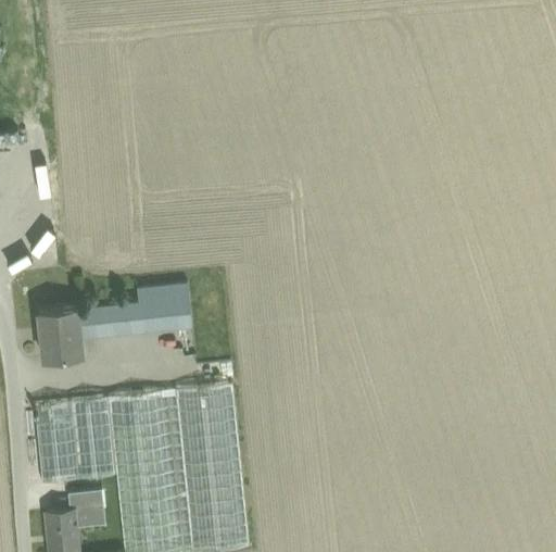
[(138,304),(79,309),(81,338),(191,329),(187,285),(137,290),(138,304)]
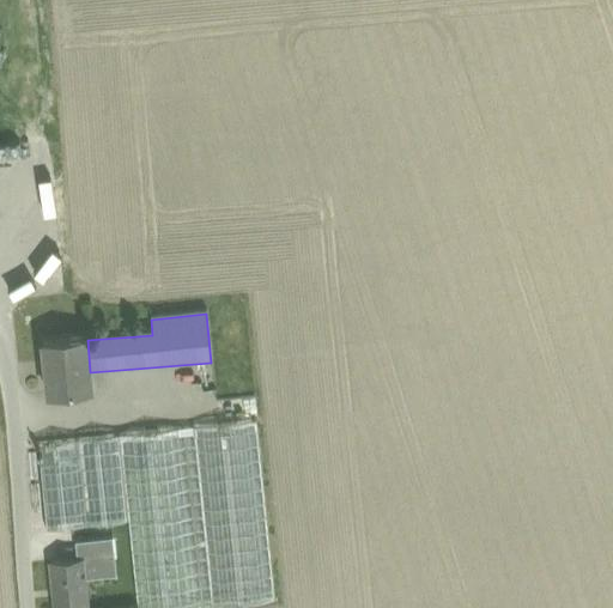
[(87,339),(47,342),(52,396),(92,393),(90,372),(87,340),(87,339)]
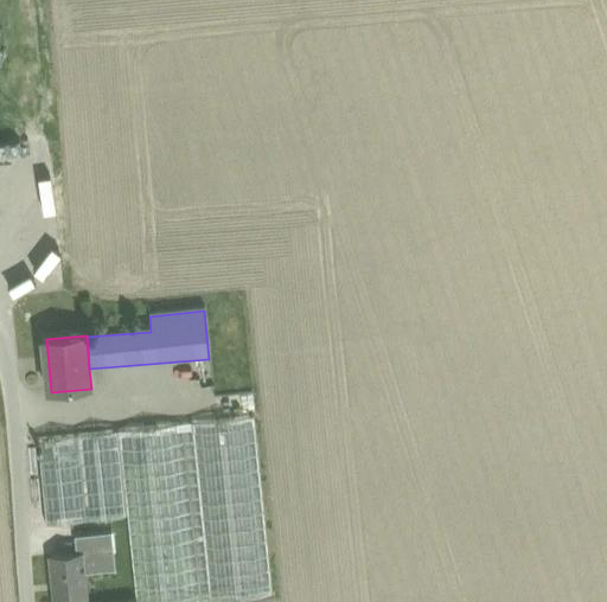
[(256,421),(193,427),(209,601),(235,601),(273,597),(256,421)]
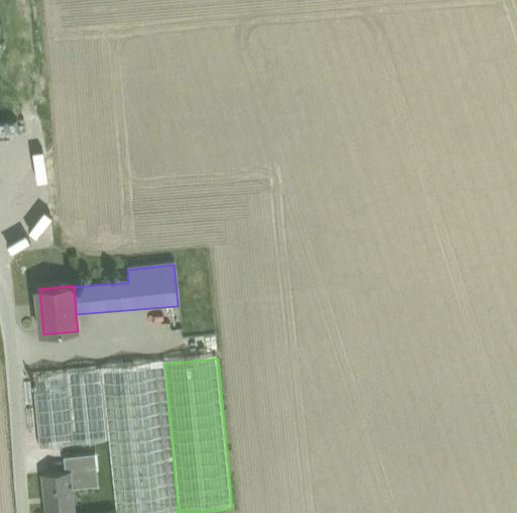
[(156,364),(101,369),(114,512),(169,512),(156,364)]
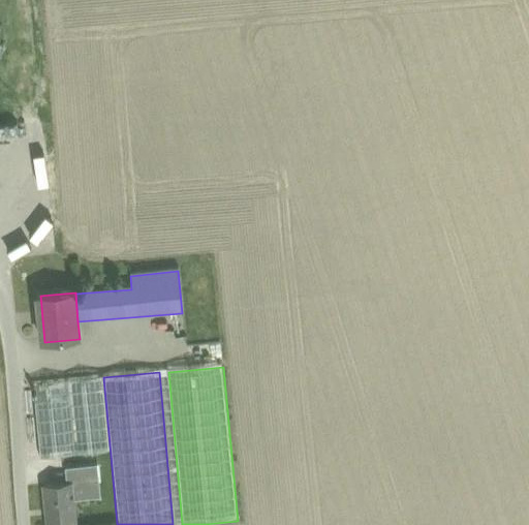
[(95,378),(67,380),(74,456),(101,454),(95,378)]
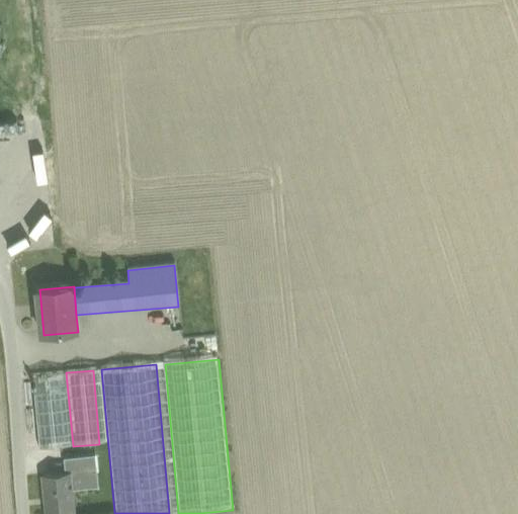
[(62,373),(36,375),(42,449),(69,446),(62,373)]
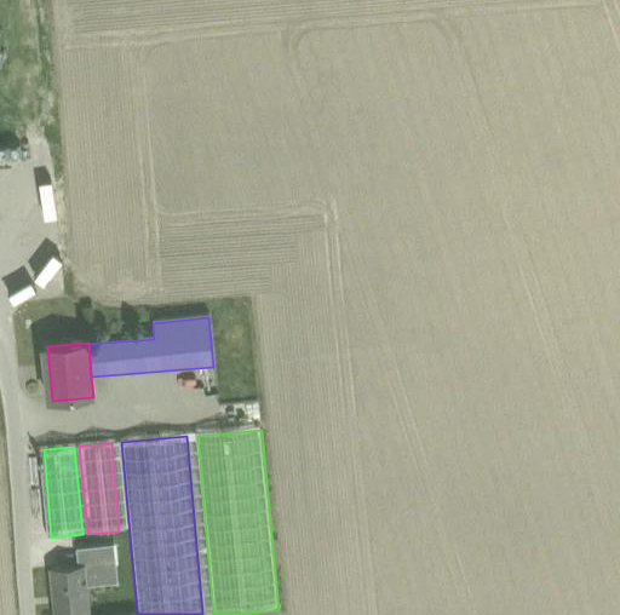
[(114,546),(76,550),(78,569),(81,568),(81,570),(102,568),(115,567),(114,546)]
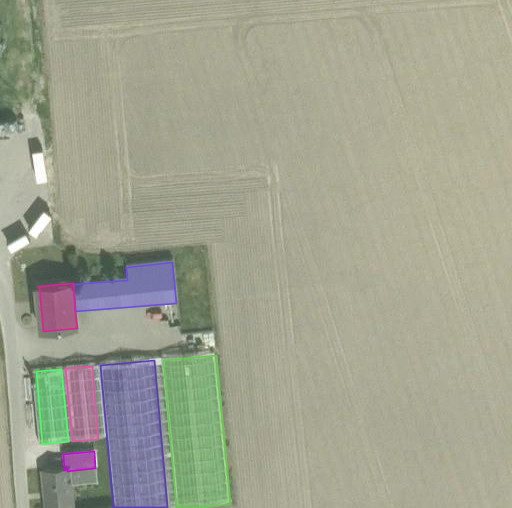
[(64,470),(44,472),(47,507),(71,507),(69,486),(85,484),(84,469),(67,471),(67,469),(64,470)]
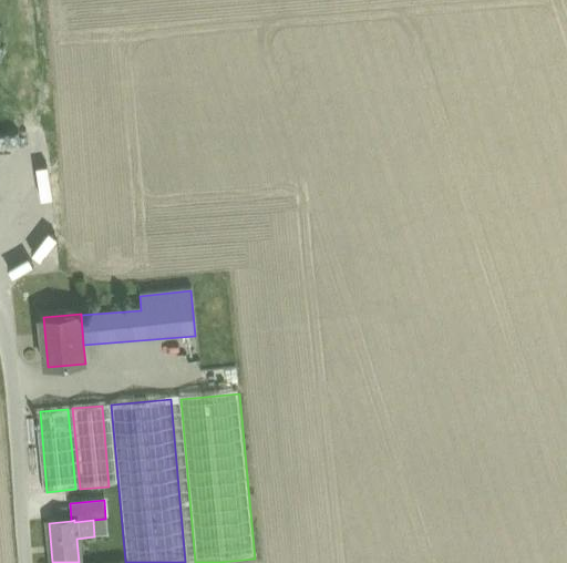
All buildings are outlined.
